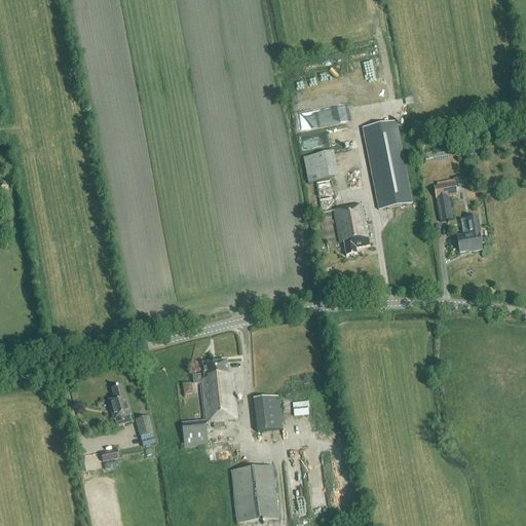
[(378,211),(412,203),(396,122),(362,129),(378,211)]
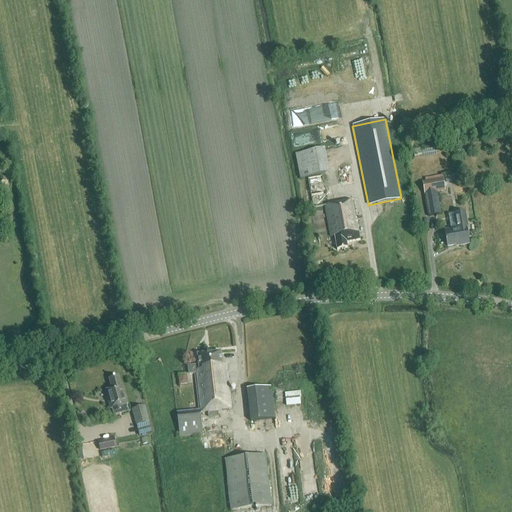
[(421,156),(419,148),(413,150),(414,157),(421,156)]
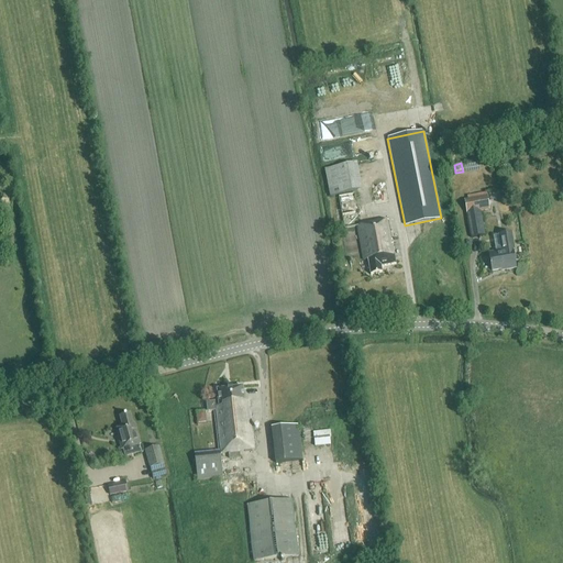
[(356,164),(324,169),(330,197),(362,191),(356,164)]
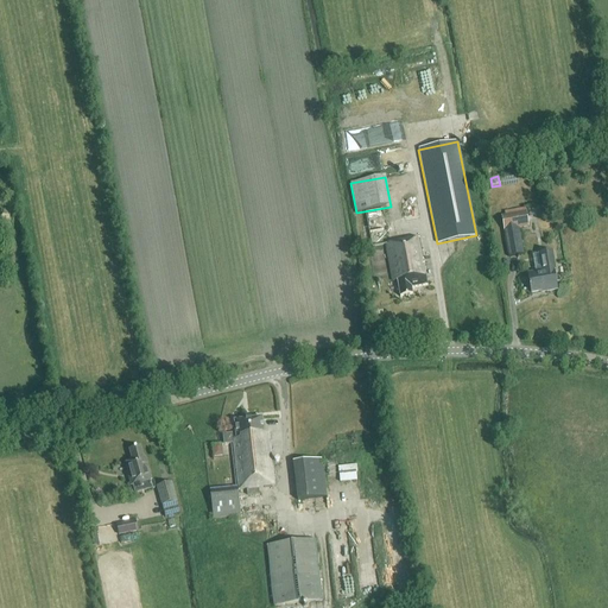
[(410,287),(428,284),(419,239),(388,245),(382,209),(366,213),(372,247),(386,244),(393,282),(397,280),(400,296),(411,295),(410,287)]
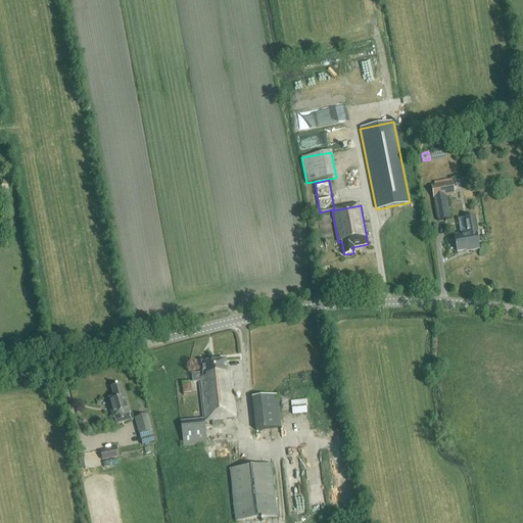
[(445,196),(454,194),(452,182),(430,186),(437,221),(449,219),(445,196)]
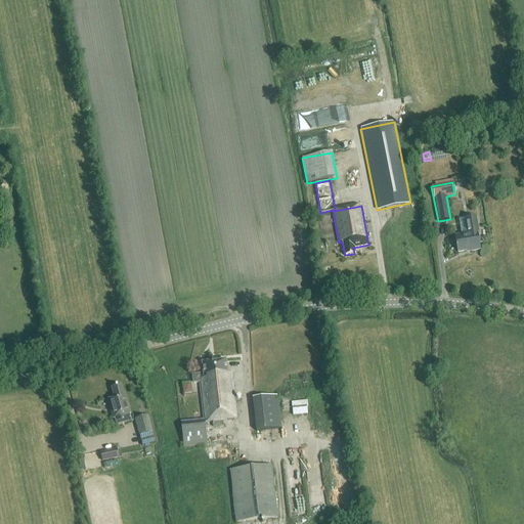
[(479,250),(476,232),(479,232),(476,217),(464,219),(466,234),(454,235),(457,252),(471,250),(471,251),(479,250)]
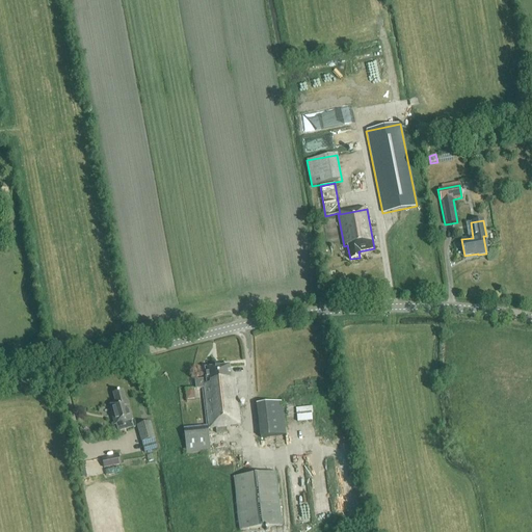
[(240,425),(235,379),(230,379),(229,366),(204,369),(206,380),(194,381),(195,389),(203,388),(208,426),(204,426),(203,418),(196,419),(197,427),(184,428),(187,454),(210,451),(207,429),(240,425)]
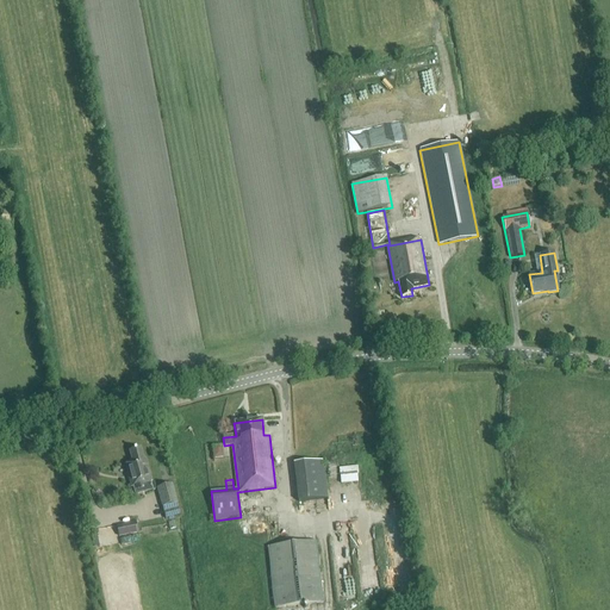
[(131,489),(151,483),(145,459),(143,460),(141,448),(129,452),(132,462),(124,465),(131,489)]
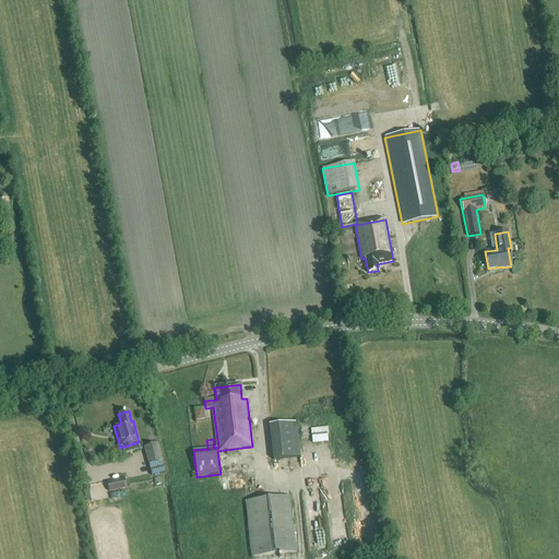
[(299,458),(295,423),(269,425),(273,460),(299,458)]
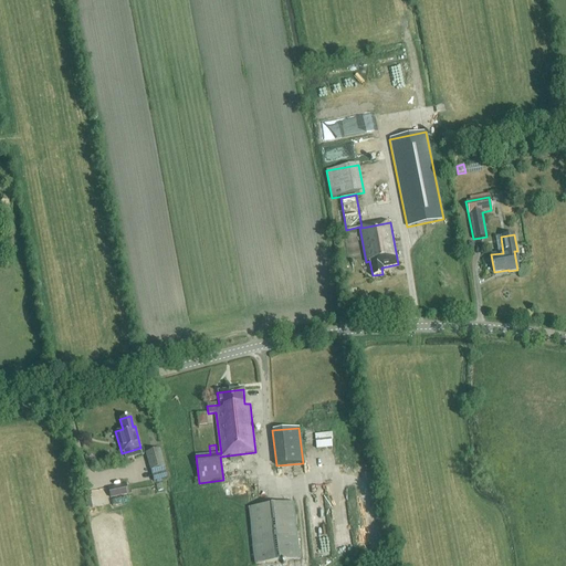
[(334,432),(317,433),(317,449),(335,448),(334,432)]
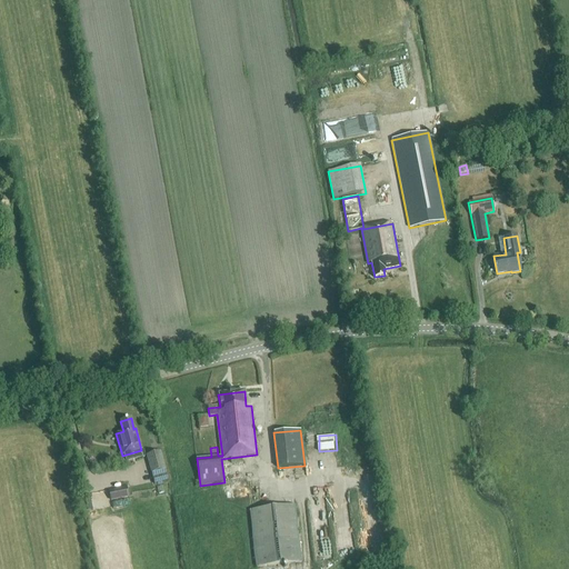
[(153,485),(168,480),(160,451),(146,456),(153,485)]
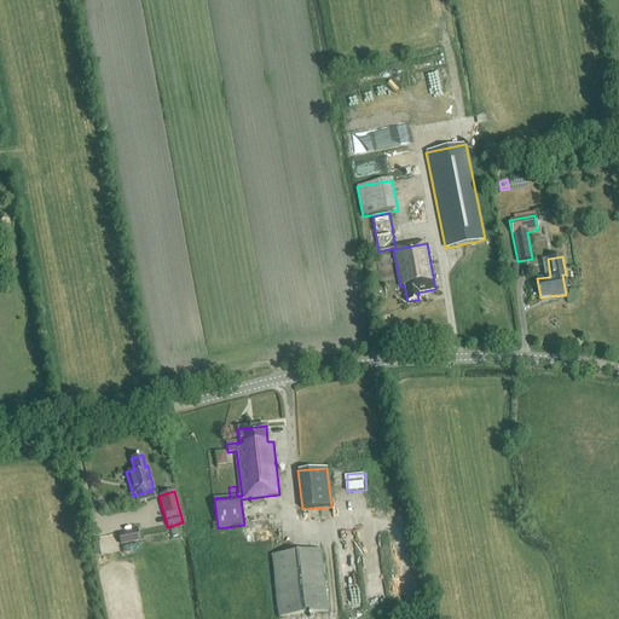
[(138,531),(137,530),(119,534),(121,544),(139,541),(138,531)]
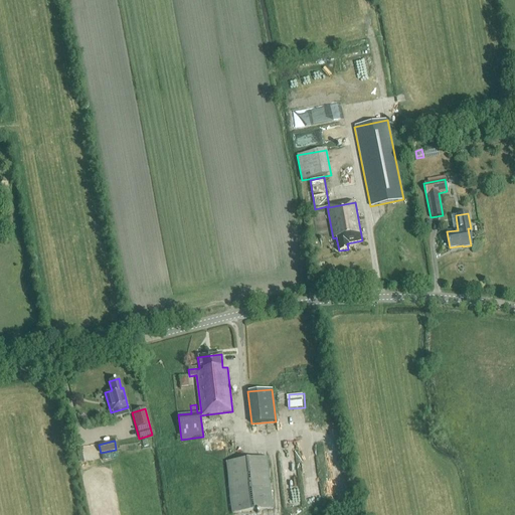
[(267,458),(226,463),(232,514),(273,509),(267,458)]
